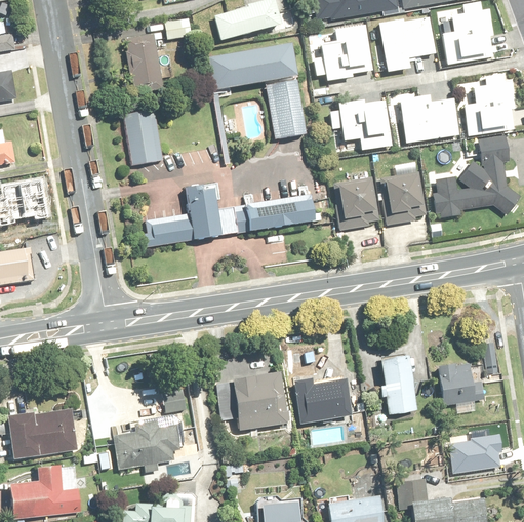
[(272,0),(214,16),(222,41),(282,24),(276,0),(272,0)]
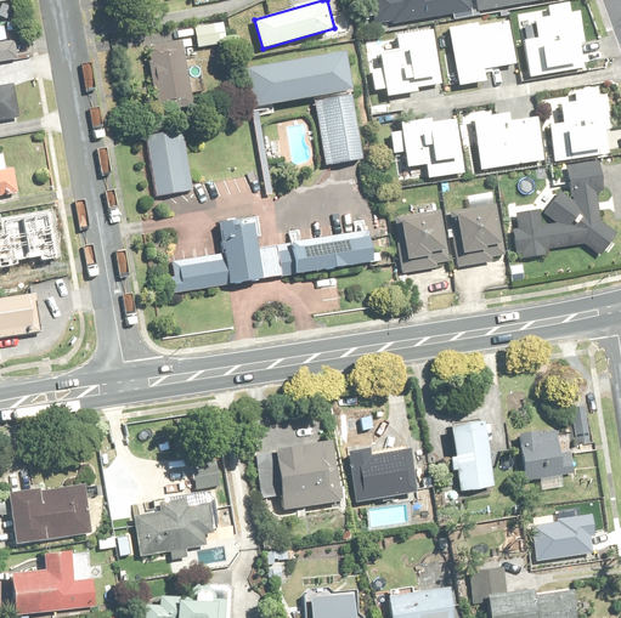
[(393,22),(472,11),(469,0),(371,0),(374,22),(391,20),(393,22)]
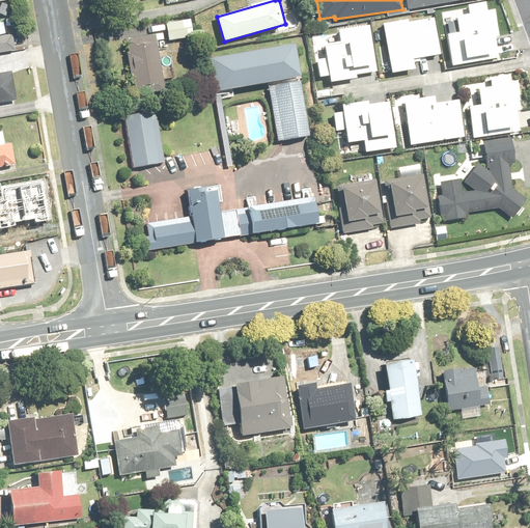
[(406,0),(407,8),(458,0),(406,0)]
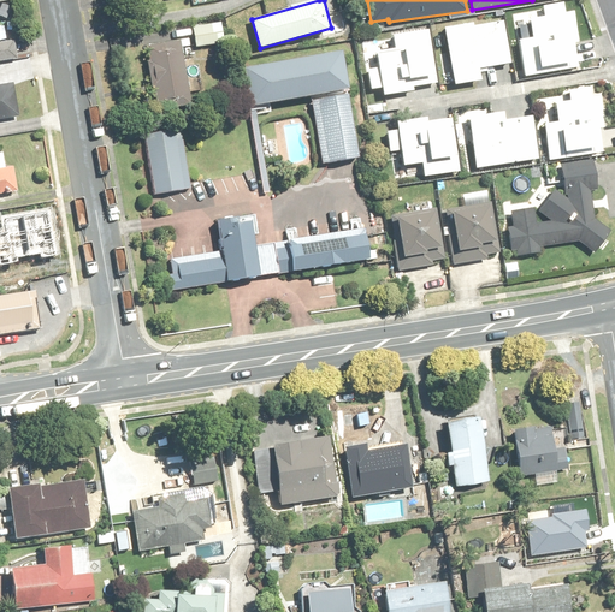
[(566,12),(563,1),(542,5),(544,16),(530,19),(533,36),(519,39),(526,76),(579,65),(574,41),(580,40),(574,10),(566,12)]
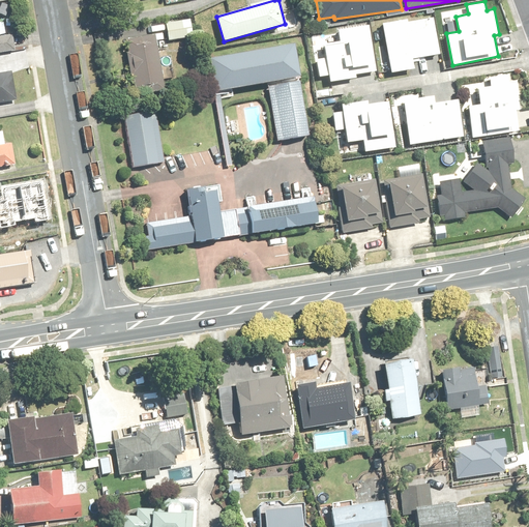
[(190,16),(165,21),(168,39),(194,34),(190,16)]
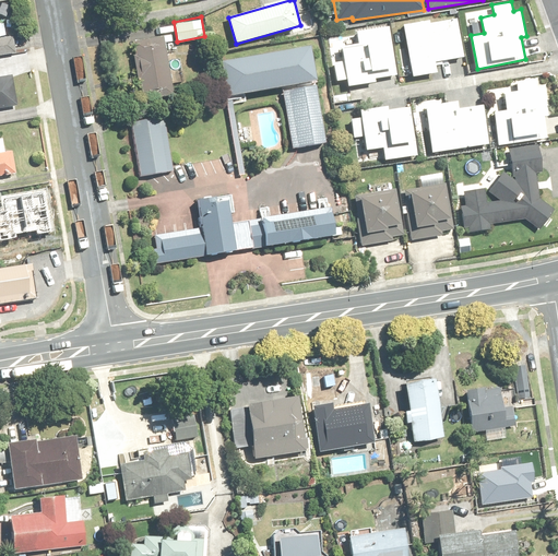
[(464,56),(458,19),(429,23),(429,19),(403,23),(412,78),(437,73),(436,66),(443,63),(443,60),(464,56)]
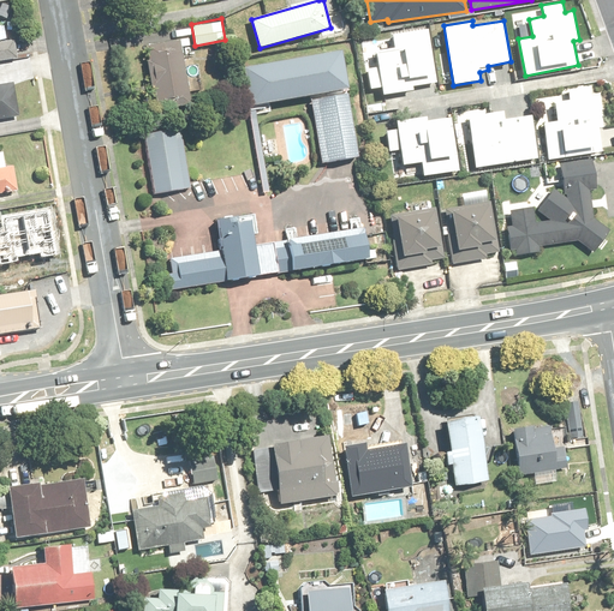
[(381,85),(383,96),(412,91),(411,85),(436,81),(428,29),(392,35),(394,48),(376,51),(379,65),(367,67),(370,88),(381,85)]
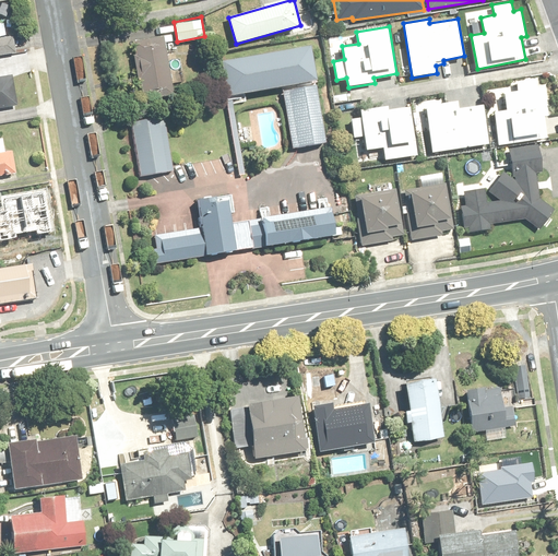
[(0,52),(15,50),(12,35),(0,36),(0,52)]
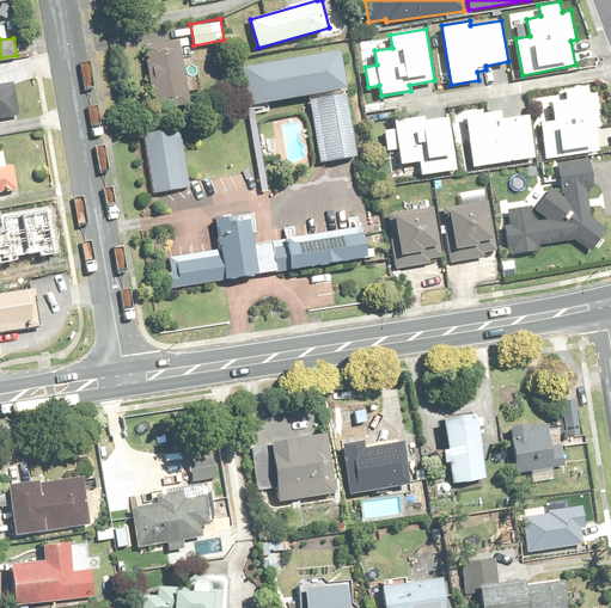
[(154,85),(158,106),(190,100),(181,40),(147,44),(150,60),(145,60),(150,85),(154,85)]
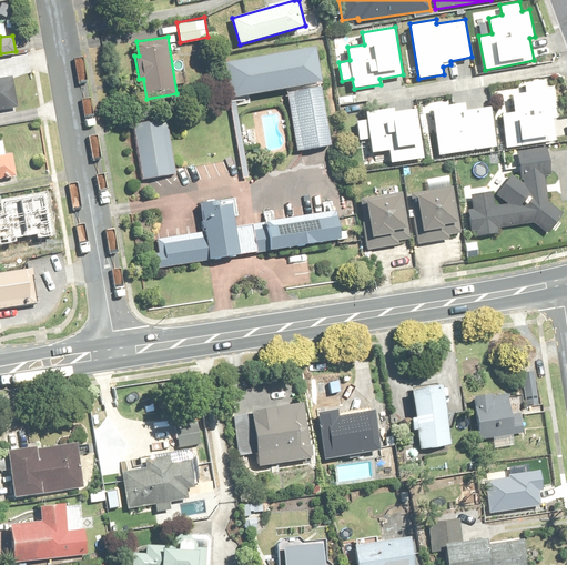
[(314,48),(223,63),(229,98),(320,82),(314,48)]
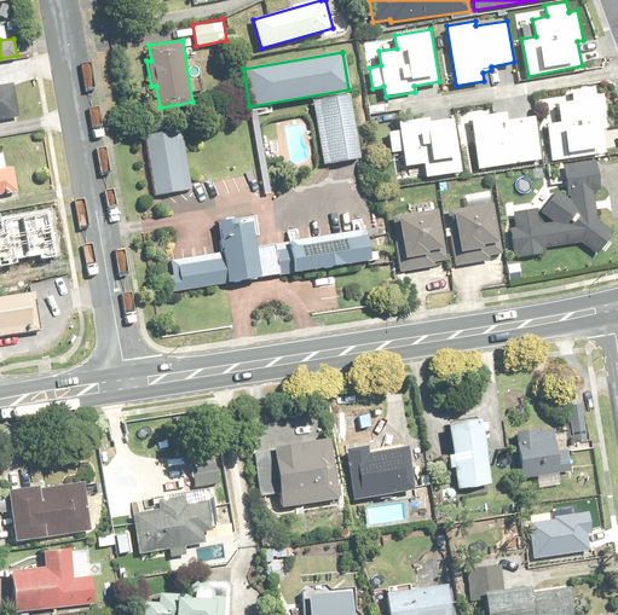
[(0,116),(18,114),(12,82),(0,83),(0,116)]
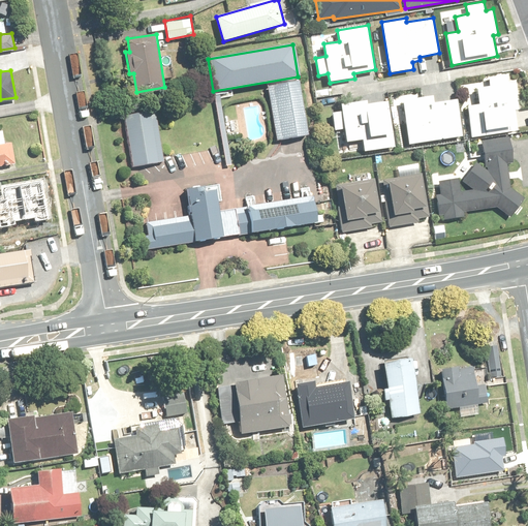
[(506,84),(505,75),(489,78),(490,86),(477,88),(479,104),(467,105),(471,135),(517,129),(514,109),(518,109),(515,83),(506,84)]
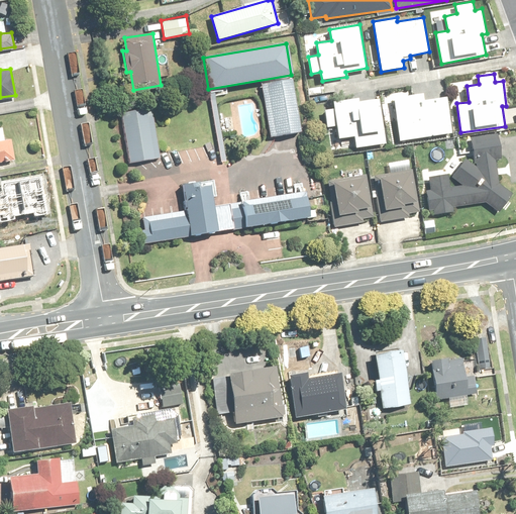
[(293,79),(261,84),(270,136),(302,131),(293,79)]
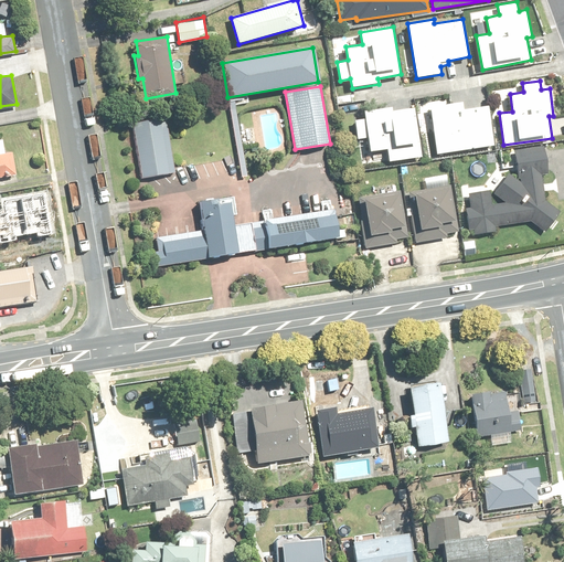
[(461,103),(431,107),(436,151),(493,145),(488,106),(463,109),(461,103)]
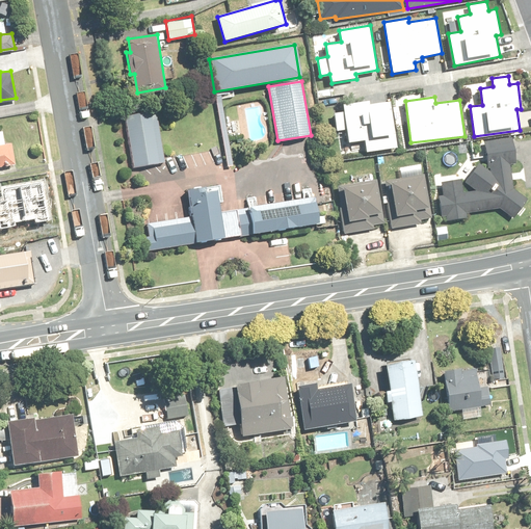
[(396,147),(390,102),(368,105),(367,103),(343,105),(344,112),(334,113),(336,130),(346,129),(348,142),(364,140),(365,151),(396,147)]
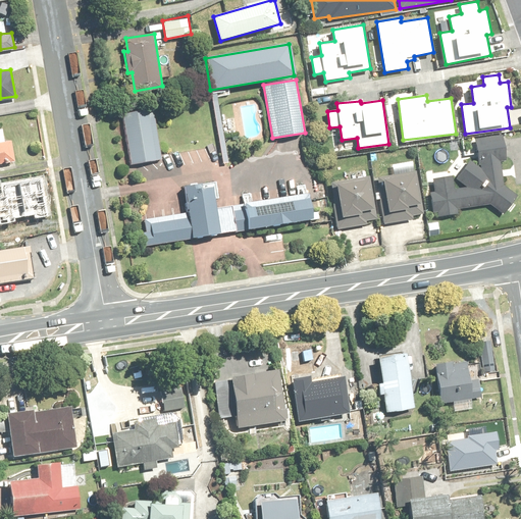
[(153,106),(120,111),(129,165),(162,159),(153,106)]
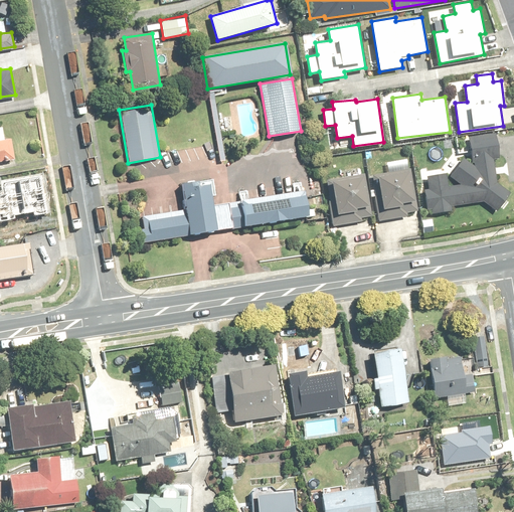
[(0,159),(13,157),(11,138),(4,139),(2,126),(0,126),(0,159)]
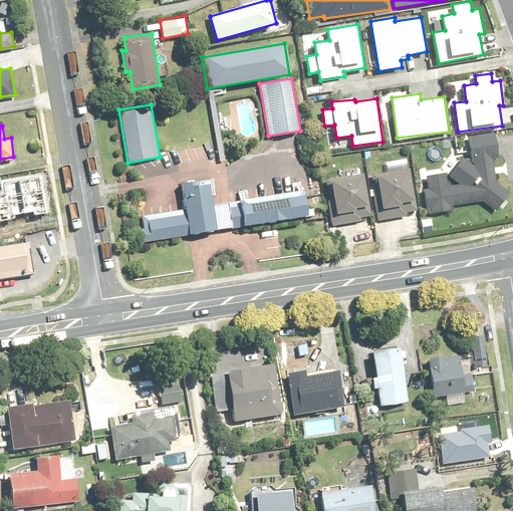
[(462,157),(449,174),(461,183),(446,184),(445,173),(427,175),(428,187),(423,187),(425,206),(429,206),(430,211),(451,208),(450,203),(484,199),(496,209),(509,191),(494,181),(492,156),(497,156),(495,134),(469,137),(472,164),(462,157)]
